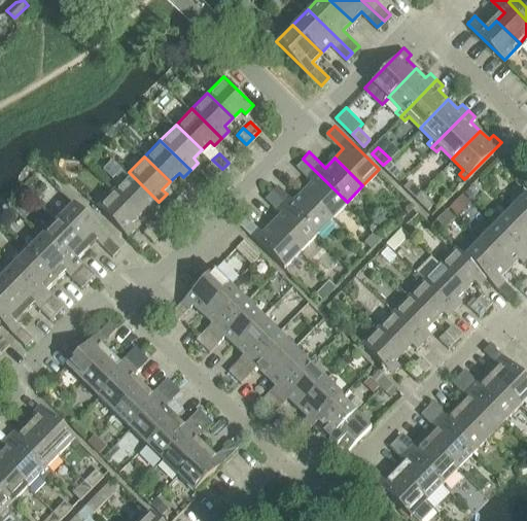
[(312,180),(303,189),(331,217),(347,202),(303,159),(296,165),(312,180)]
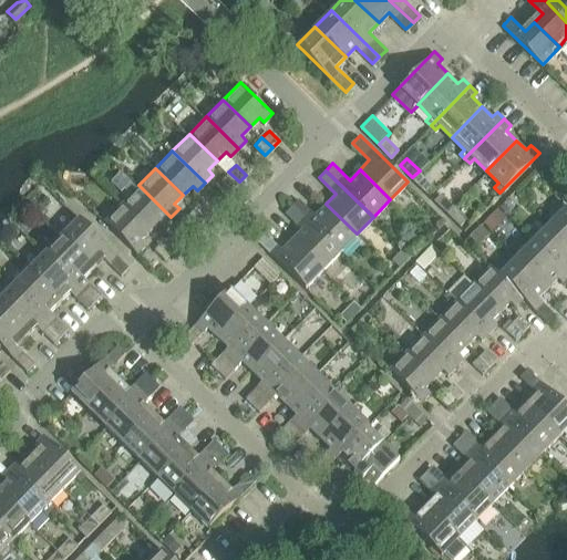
[(420,170),(412,177),(425,190),(432,183),(420,170)]
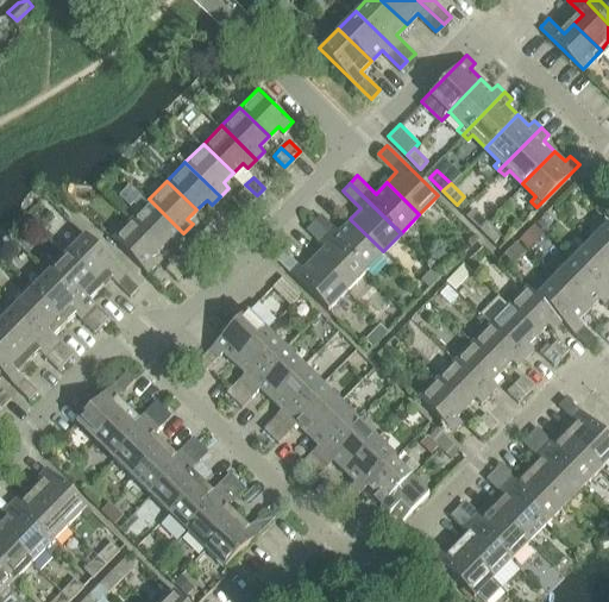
[(245,185),(238,193),(249,204),(257,195),(245,185)]
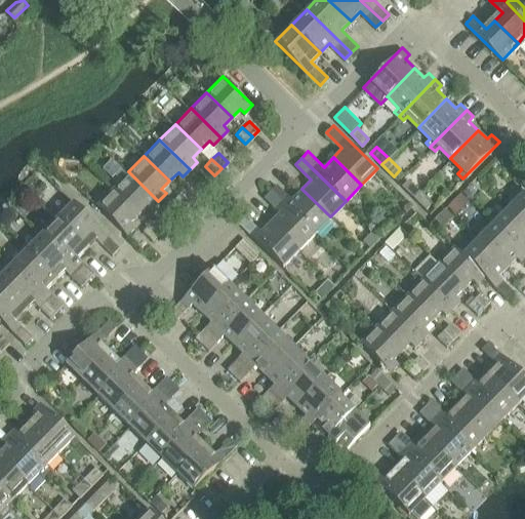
[(128,171),(113,188),(138,212),(147,204),(152,208),(158,201),(128,171)]
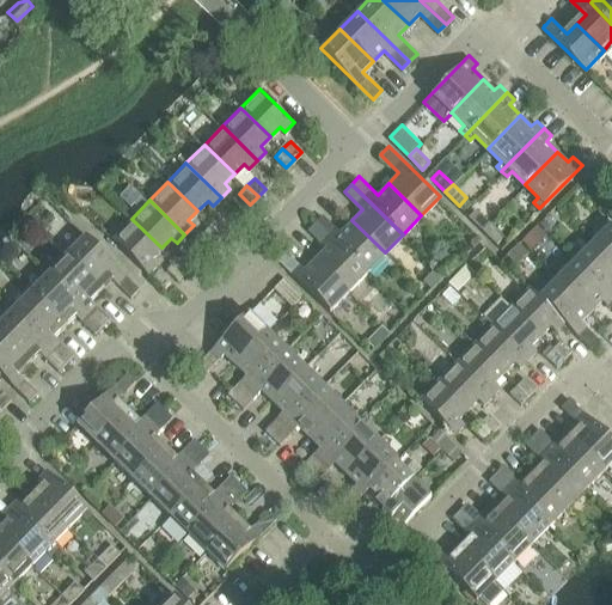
[(476,207),(469,214),(482,228),(490,220),(476,207)]
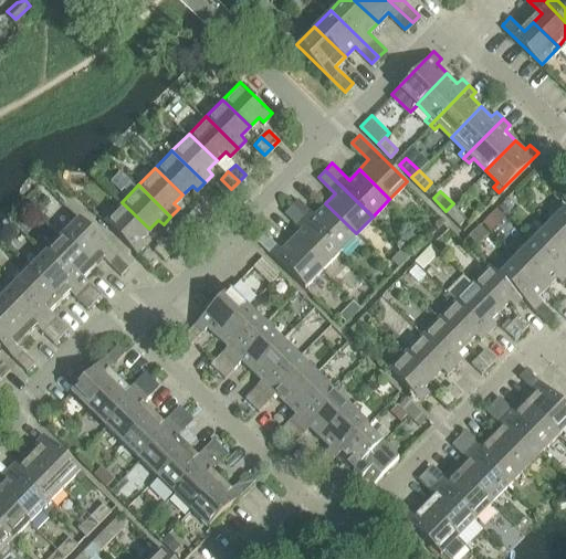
[(299,197),(292,203),(339,251),(356,233),(325,203),(315,213),(299,197)]
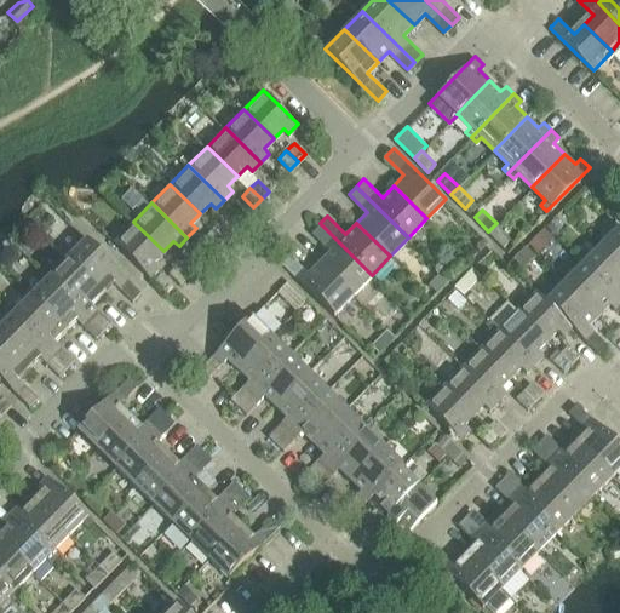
[(554,216),(546,224),(554,231),(561,224),(554,216)]
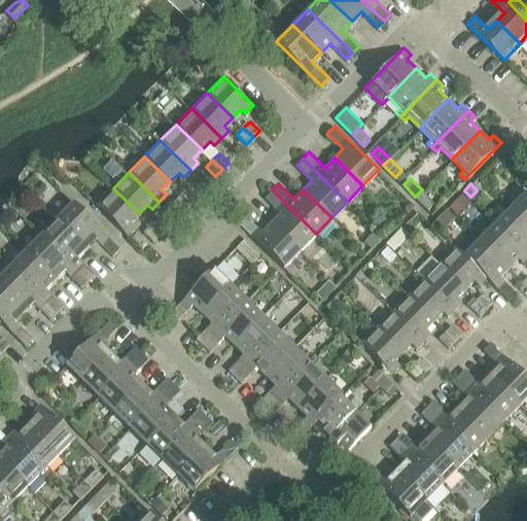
[(187,185),(181,192),(190,201),(198,195),(187,185)]
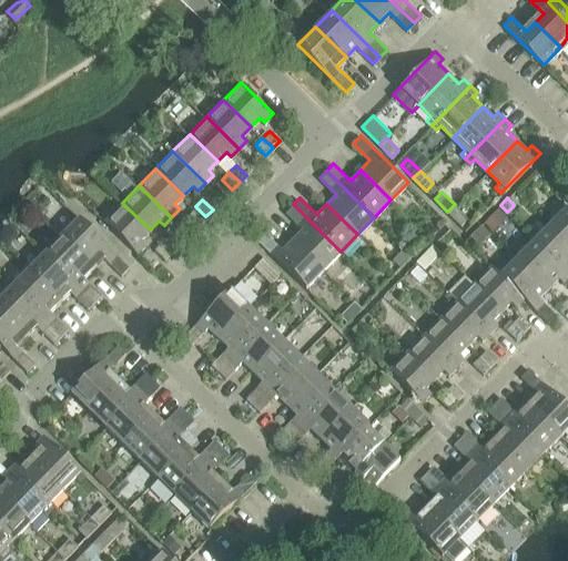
[(141,238),(150,230),(122,203),(104,221),(138,252),(146,243),(141,238)]
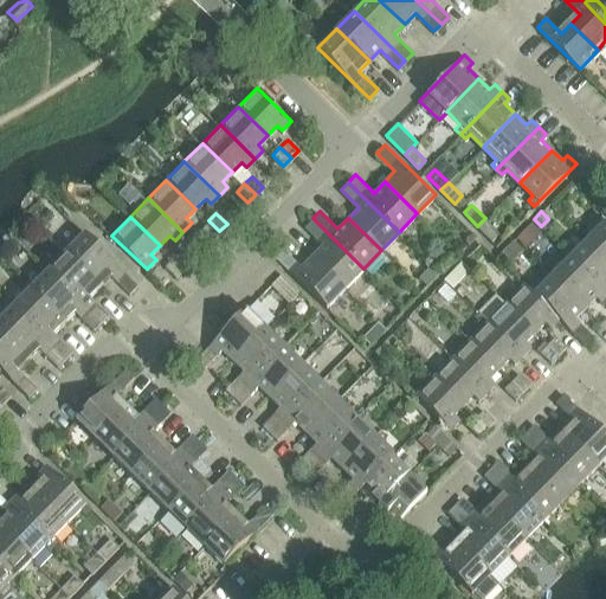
[(304,226),(323,244),(313,255),(346,287),(363,269),(313,218),(304,226)]
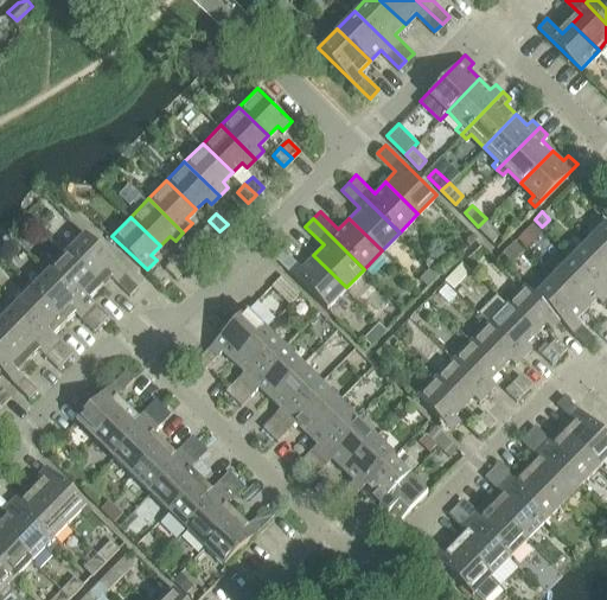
[(486,218),(478,227),(492,240),(499,233),(486,218)]
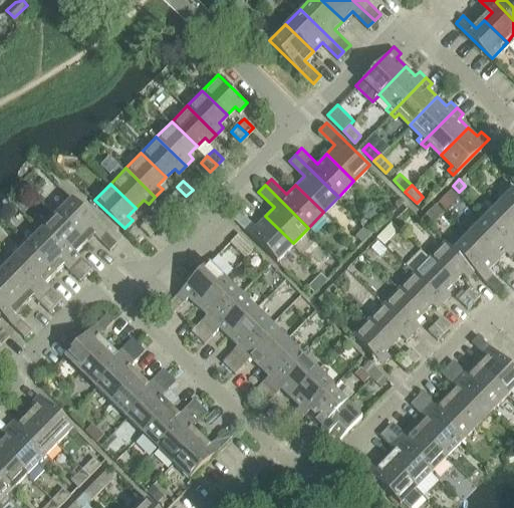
[(513,186),(499,201),(513,215),(513,186)]
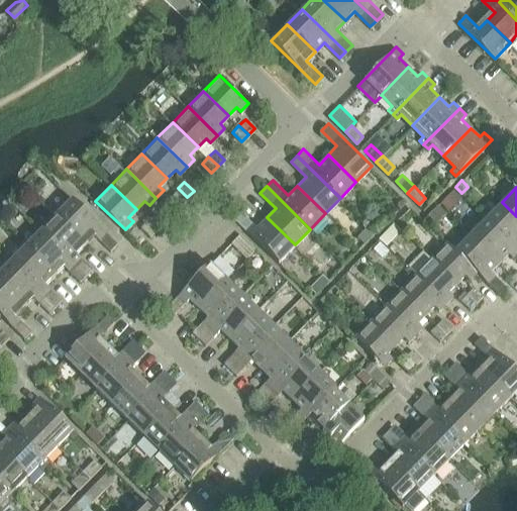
[(178,188),(172,194),(181,204),(187,197),(178,188)]
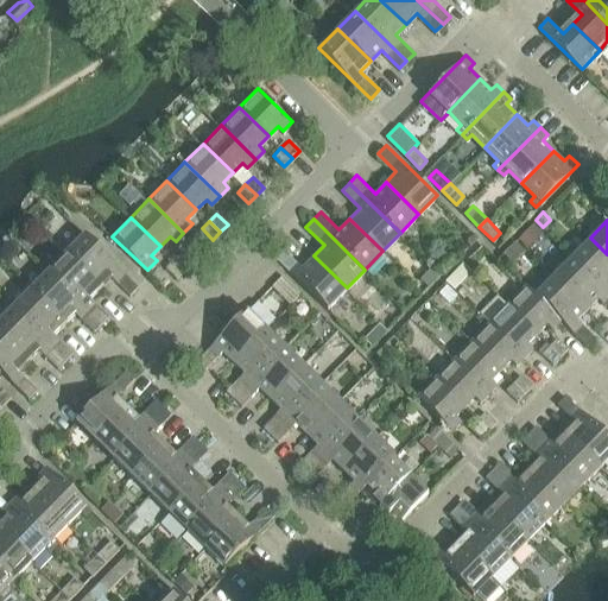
[(533,222),(519,236),(527,245),(542,231),(533,222)]
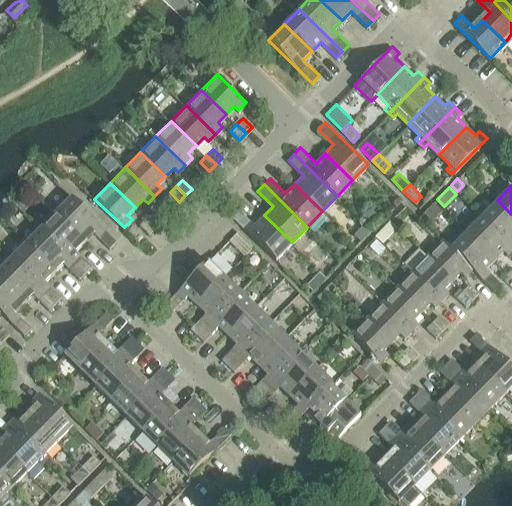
[(56,212),(85,240),(94,231),(109,247),(116,239),(72,196),(56,212)]
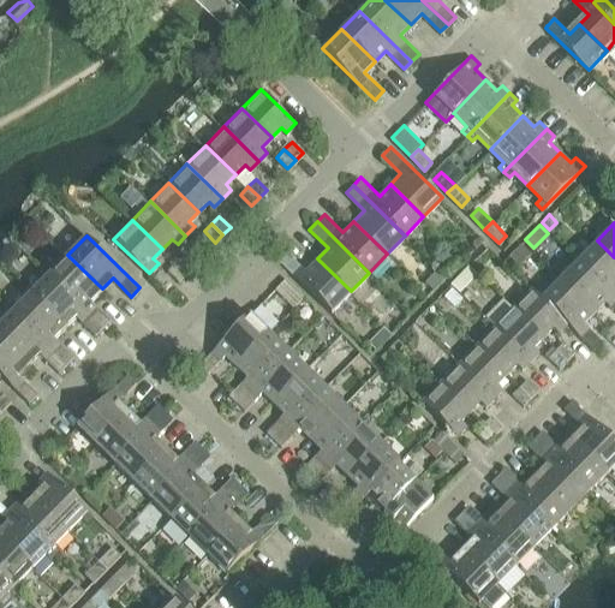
[(614,257),(597,240),(579,260),(614,294),(614,257)]
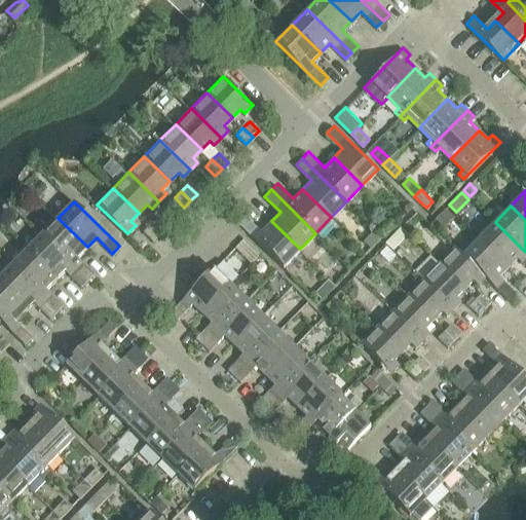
[(446,208),(436,218),(444,225),(454,215),(446,208)]
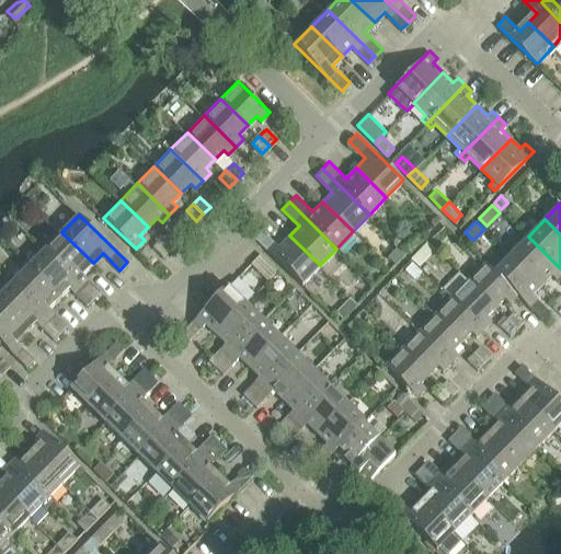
[(263,229),(255,237),(302,283),(320,265),(289,235),(279,245),(263,229)]
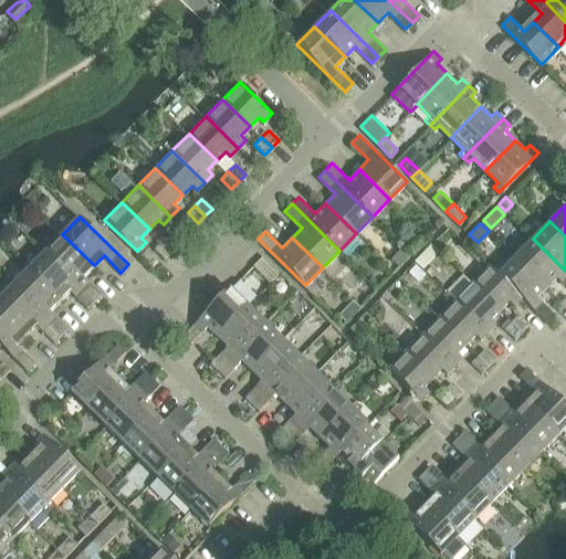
[(168,232),(161,240),(171,250),(178,243),(168,232)]
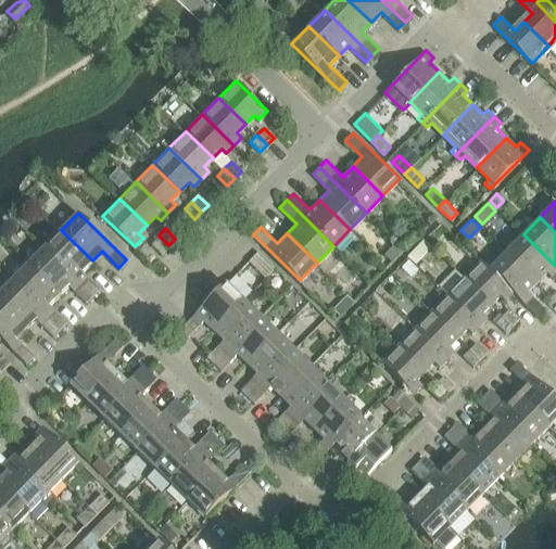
[(61,230),(45,246),(92,294),(100,288),(83,270),(92,260),(61,230)]
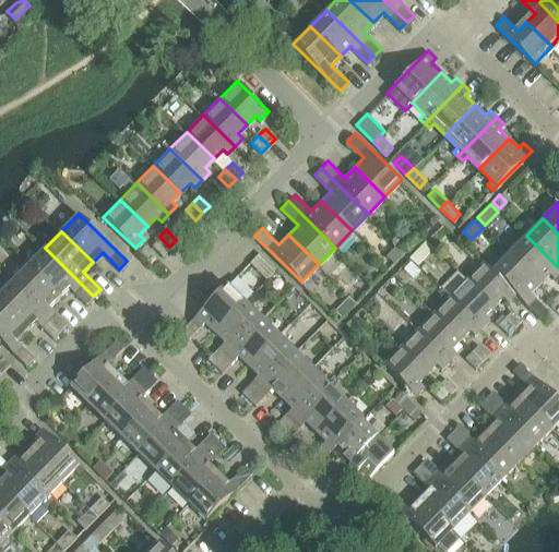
[(558,267),(526,236),(510,252),(539,282),(549,272),(558,280),(558,267)]
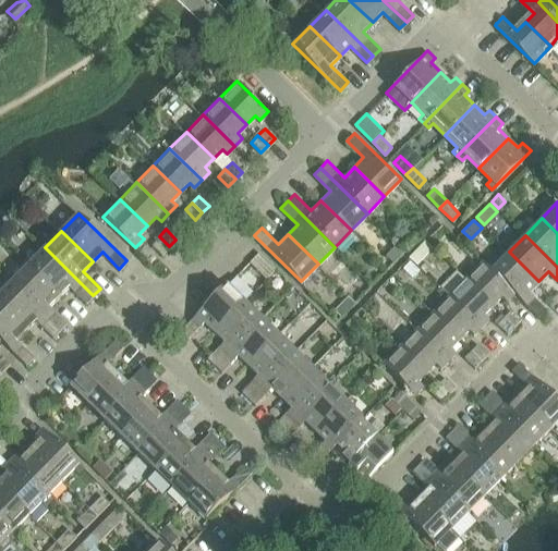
[(159,236),(153,243),(162,253),(169,246),(159,236)]
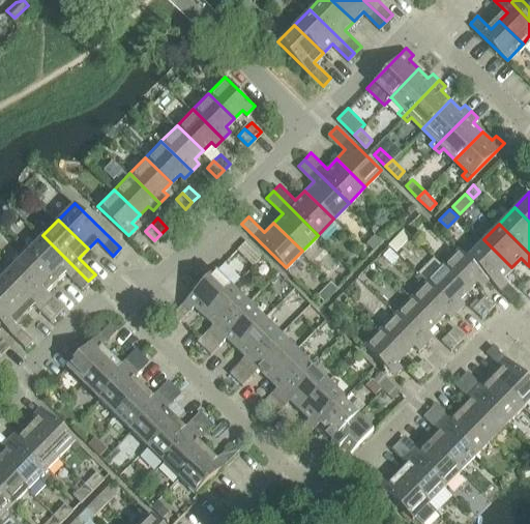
[(42,235),(27,252),(57,281),(66,271),(82,287),(88,281),(42,235)]
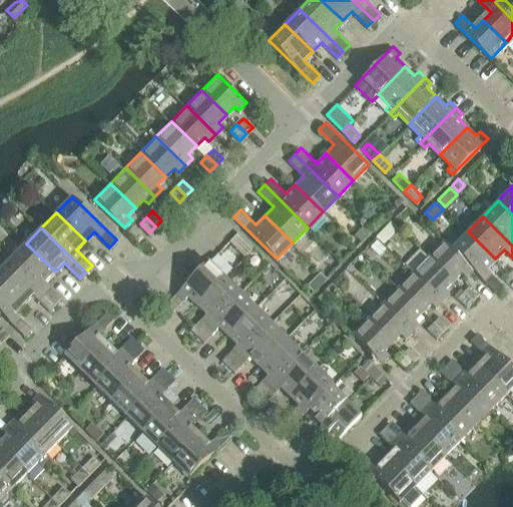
[(468,231),(452,247),(473,269),(495,291),(502,283),(487,268),(495,259),(468,231)]
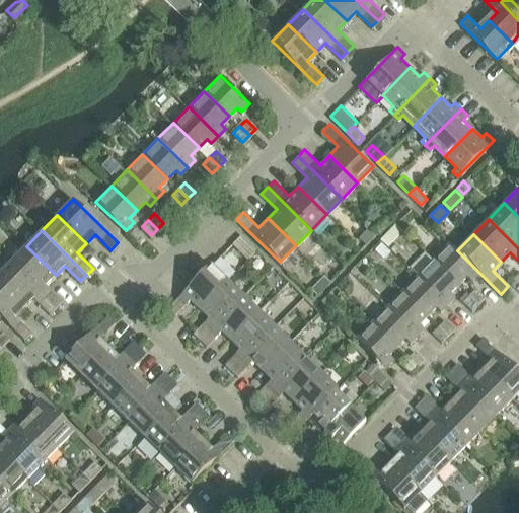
[(449,241),(433,258),(458,283),(466,275),(471,279),(478,272),(457,250),(449,241)]
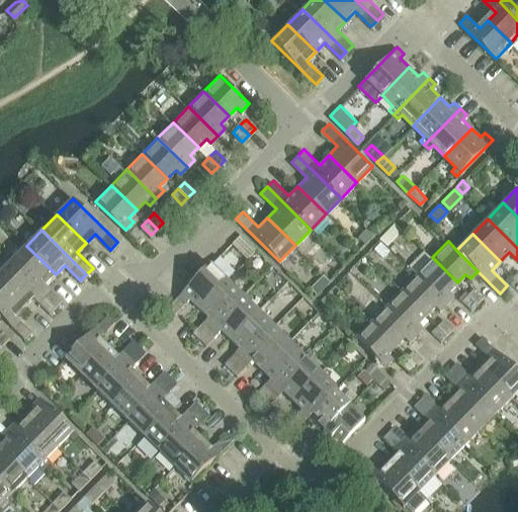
[(26,246),(11,261),(56,306),(62,299),(47,283),(56,274),(26,246)]
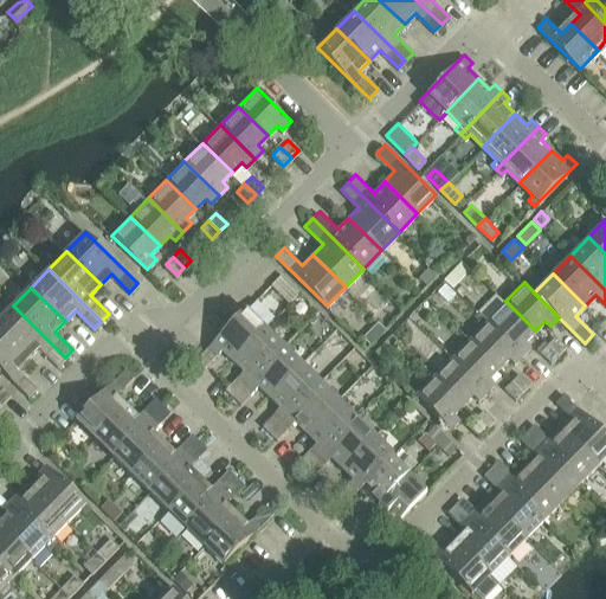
[(265,326),(274,317),(255,300),(246,308),(246,307),(195,359),(204,367),(223,348),(233,359),(265,326)]
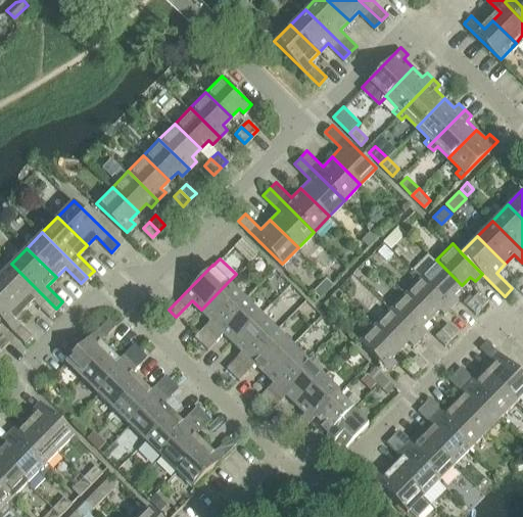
[(436,260),(421,276),(450,304),(459,297),(454,293),(462,285),(436,260)]
